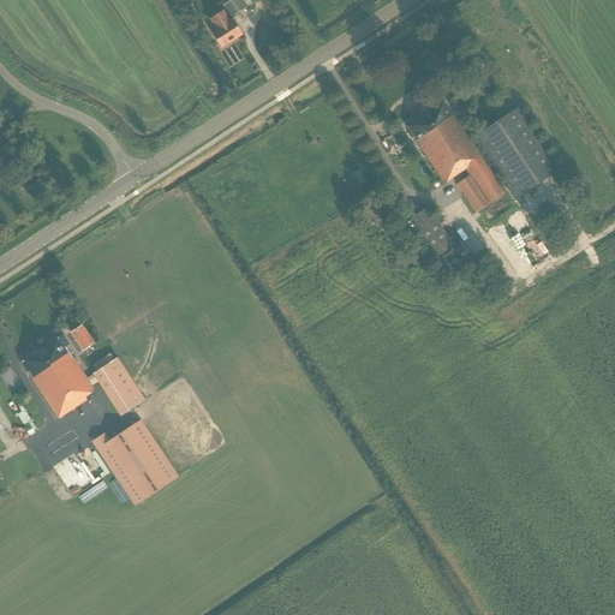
[(230,0),(231,1),(224,6),(233,21),(240,16),(239,13),(248,7),(252,5),(249,0),(230,0)]
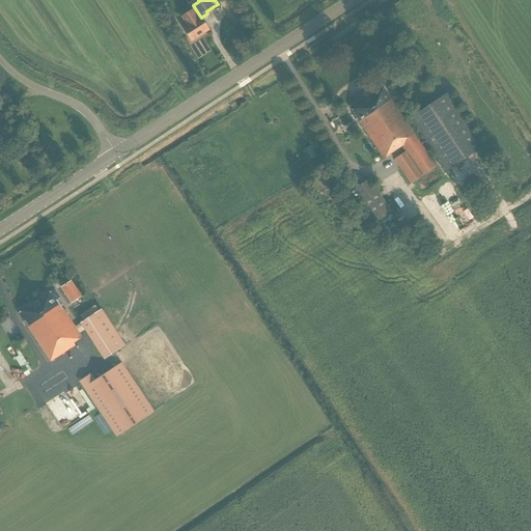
[(199,19),(193,9),(182,17),(188,26),(184,28),(192,42),(210,30),(201,18),(199,19)]
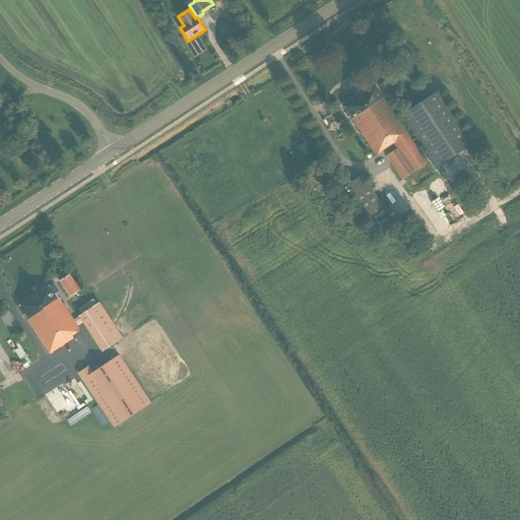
[(473,144),(439,91),(402,116),(397,119),(376,86),(344,108),(376,155),(394,143),(397,148),(386,156),(402,180),(427,164),(417,149),(423,146),(437,168),(473,144)]
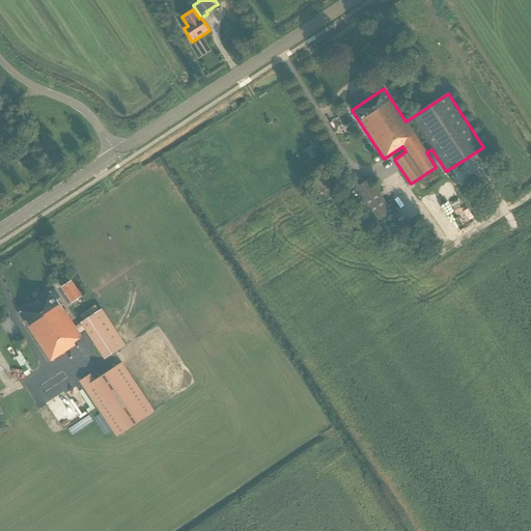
[(369,179),(354,190),(376,222),(391,212),(369,179)]
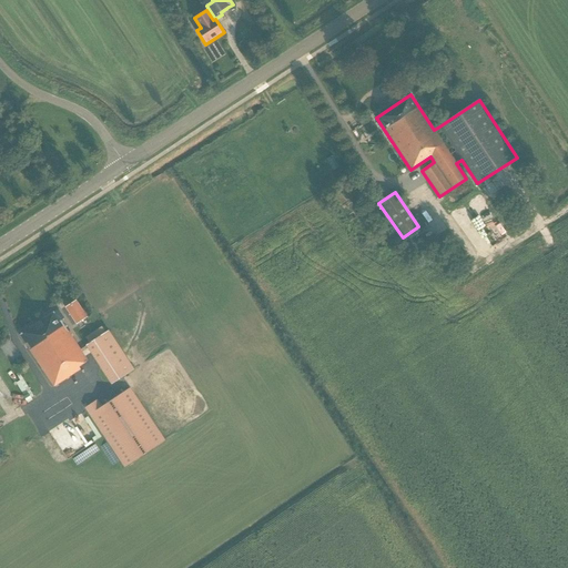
[(487,226),(479,234),(489,243),(497,235),(487,226)]
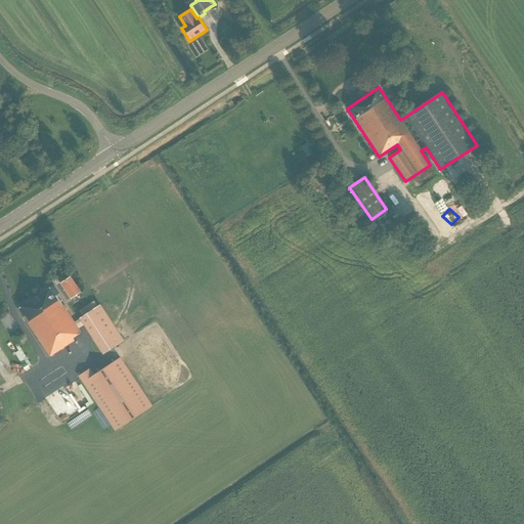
[(70,277),(60,284),(71,299),(80,293),(70,277)]
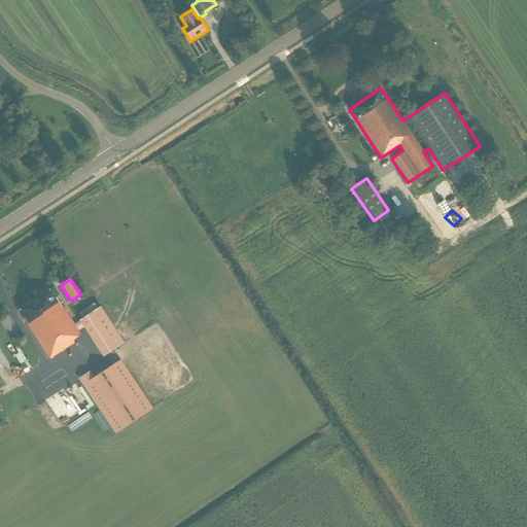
[(76,327),(57,297),(60,295),(54,287),(19,311),(50,358),(74,343),(73,341),(81,335),(76,327)]
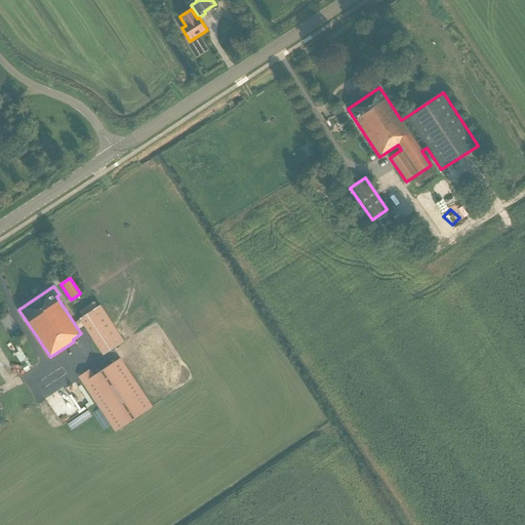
[(104,356),(124,341),(101,306),(97,308),(94,303),(78,313),(82,318),(80,319),(104,356)]
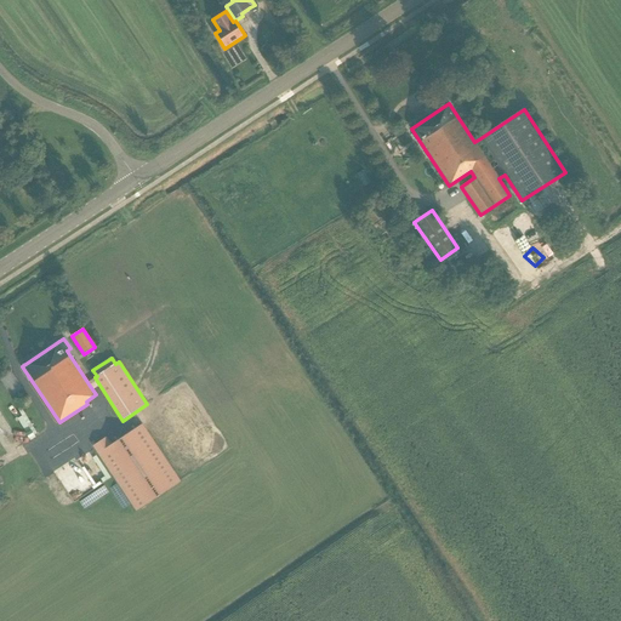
[(24,436),(34,433),(23,402),(15,404),(24,436)]
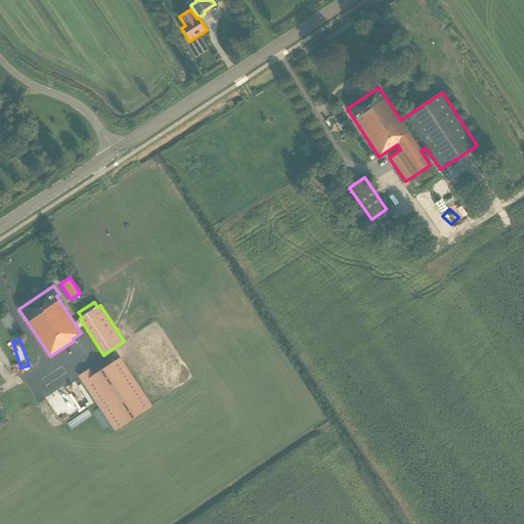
[(0,375),(6,385),(17,378),(0,347),(0,375)]
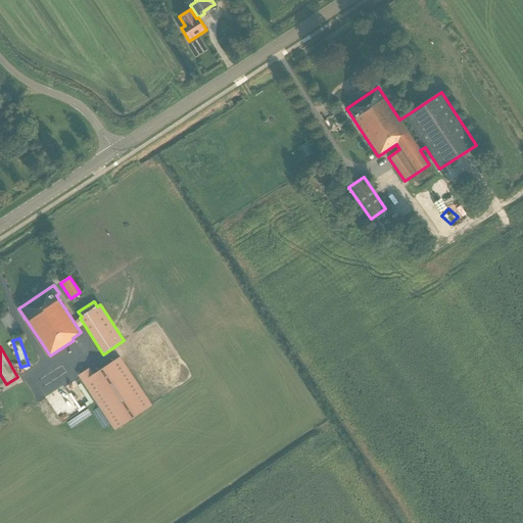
[(90,369),(79,376),(115,430),(151,406),(120,358),(94,375),(90,369)]
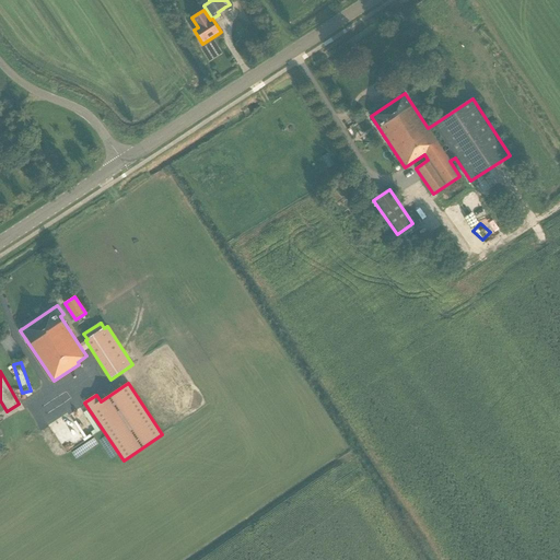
[(86,441),(100,433),(78,398),(65,407),(86,441)]
